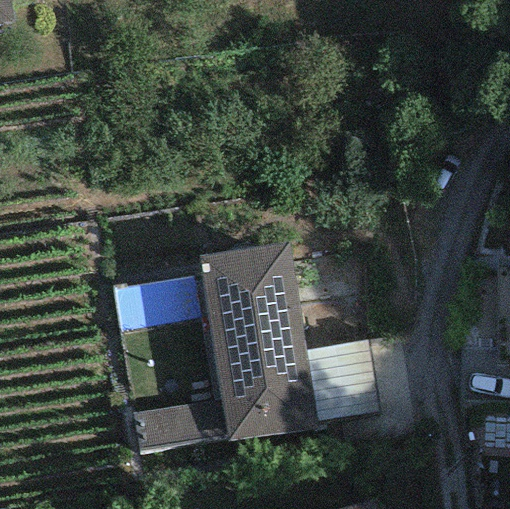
[(0,0),(0,20),(13,20),(10,0),(0,0)]
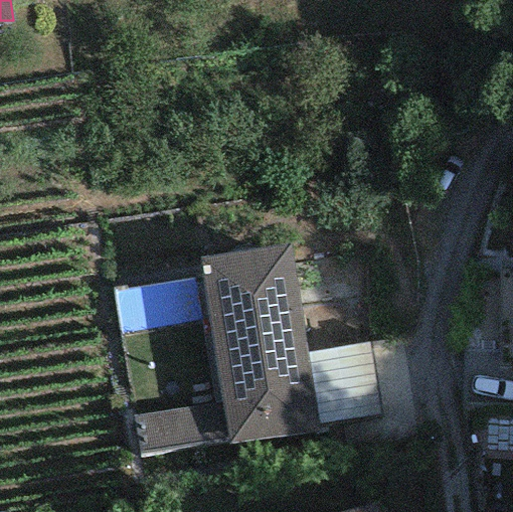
[(308,351),(291,243),(201,257),(223,399),(229,438),(230,444),(320,431),(319,422),(308,351)]
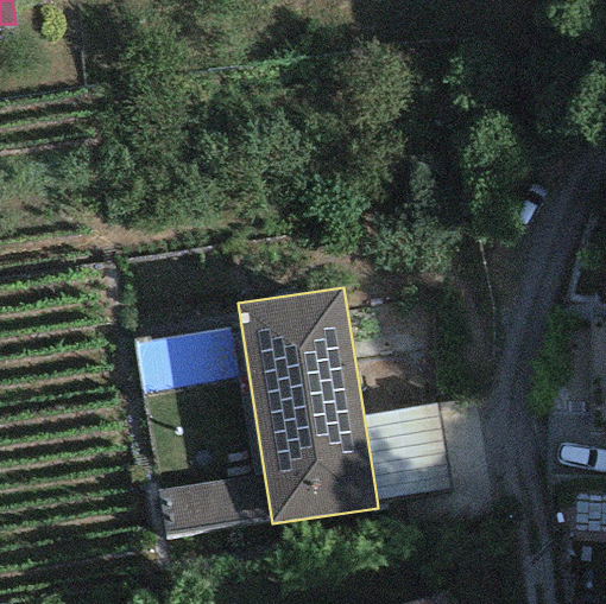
[(364,414),(377,498),(449,488),(437,404),(364,414)]
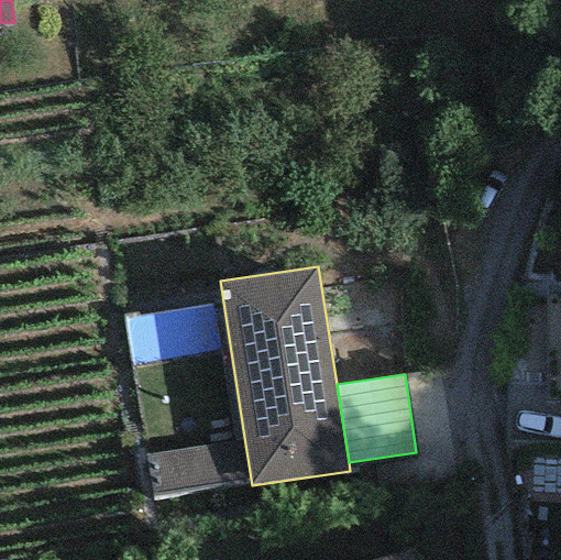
[(153,493),(251,479),(244,437),(147,452),(153,493)]
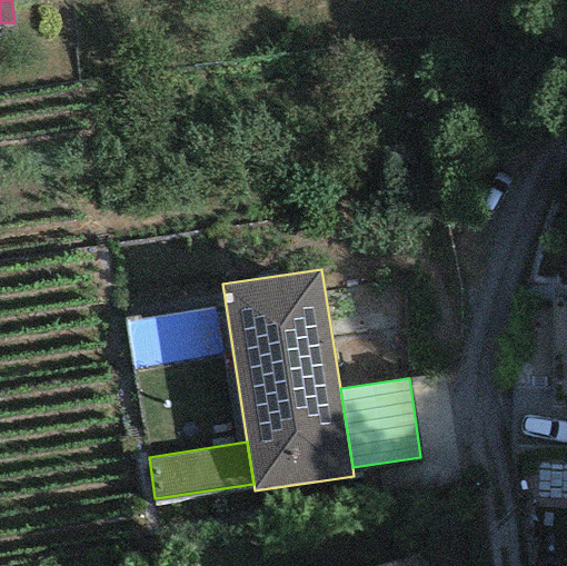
[(566,462),(534,460),(531,503),(566,504),(566,462)]
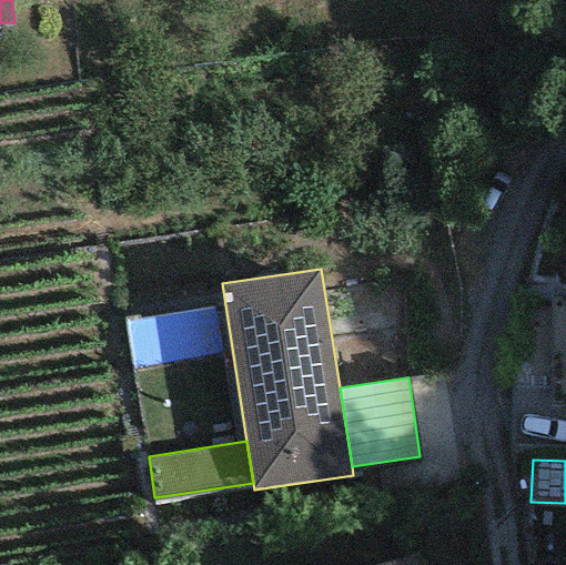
[(416,564),(413,552),(360,564),(416,564)]
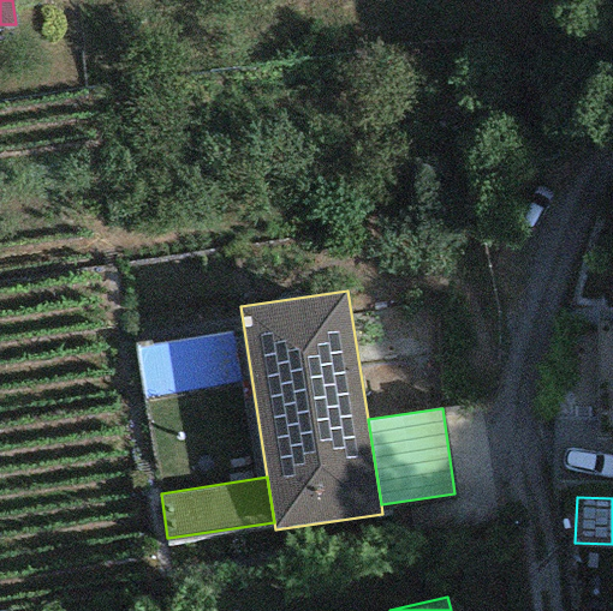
All buildings are outlined.
